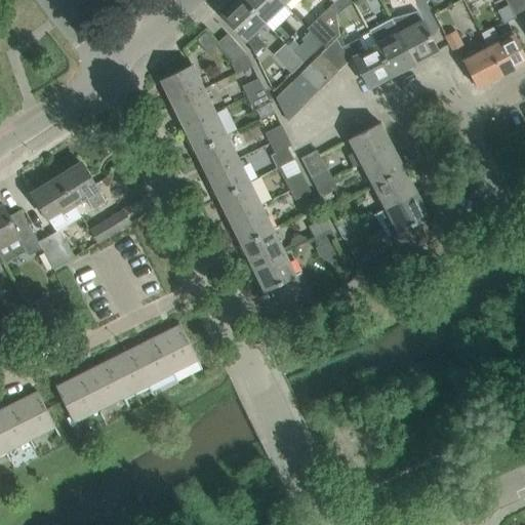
[(243,0),(237,0),(221,15),(245,41),(249,44),(251,48),(255,54),(266,44),(254,33),(265,23),(243,0)]
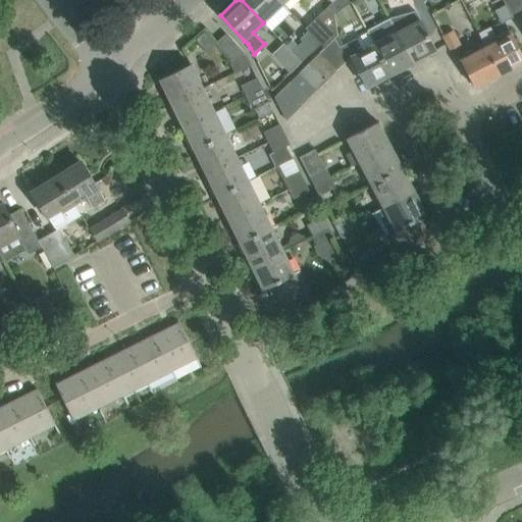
[(277,0),(242,0),(263,22),(282,4),(277,0)]
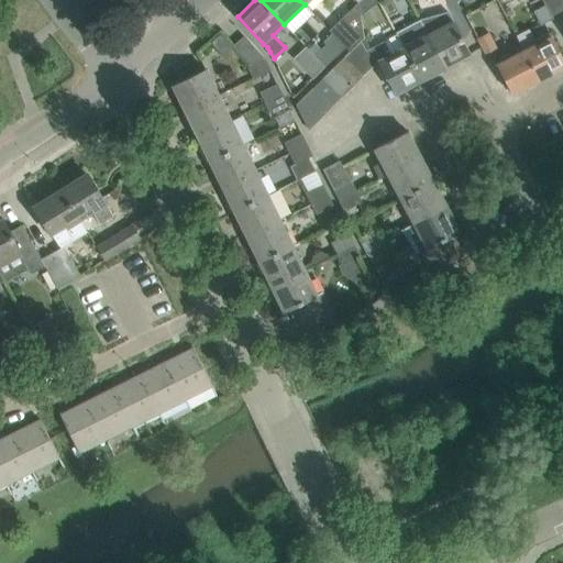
[(361,15),(379,1),(378,0),(360,0),(359,1),(361,15)]
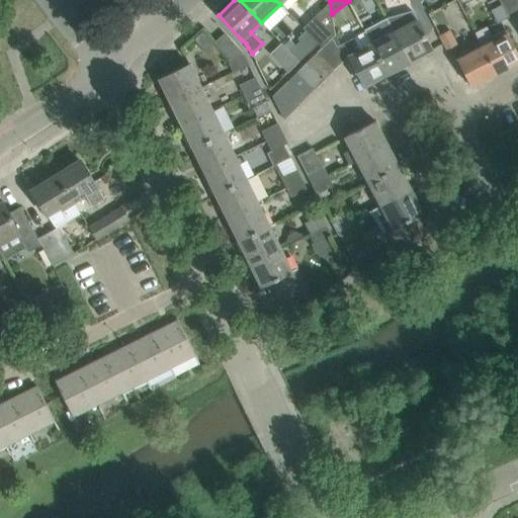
[(517,0),(499,0),(501,3),(508,17),(509,17),(508,15),(517,9),(517,0)]
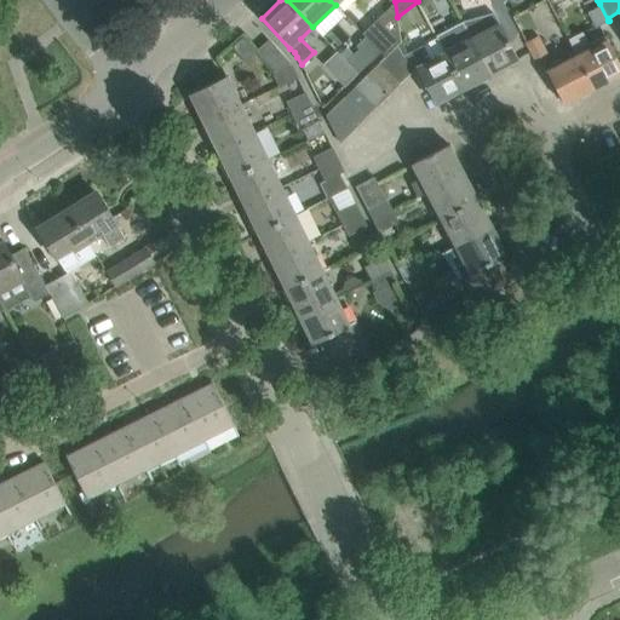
[(395,1),(361,34),(366,39),(379,52),(384,58),(396,46),(400,42),(397,17),(395,1)]
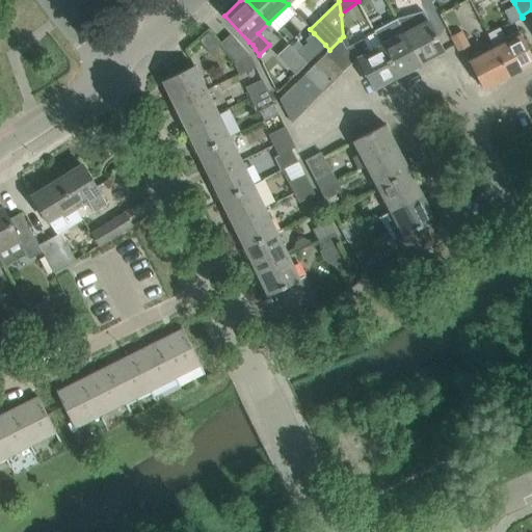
[(503,9),(511,24),(522,18),(514,3),(503,9)]
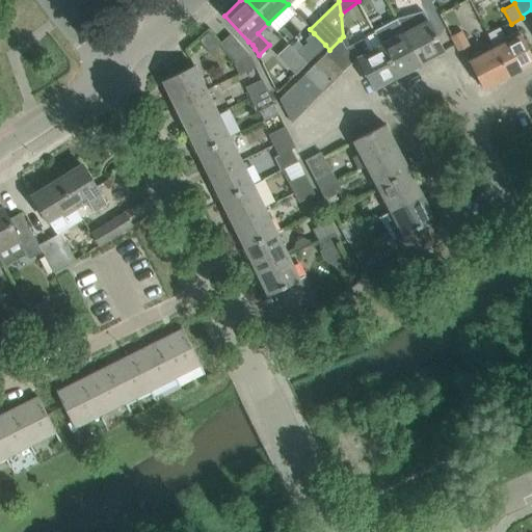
[(404,33),(420,64),(445,51),(428,21),(423,10),(396,18),(404,33)]
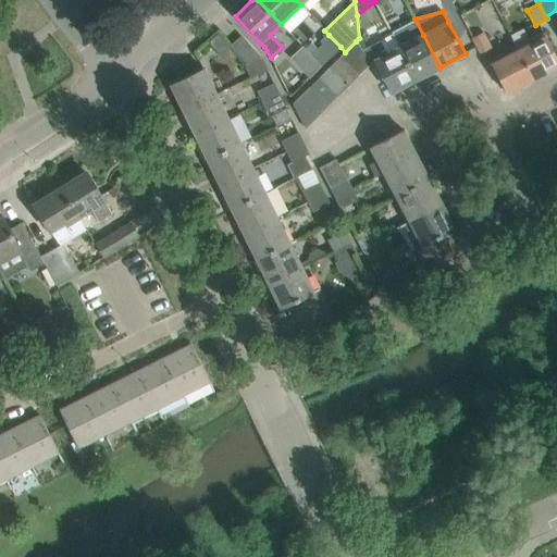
[(522,29),(510,35),(518,50),(534,79),(556,66),(556,58),(551,46),(544,33),(531,39),(529,40),(522,29)]
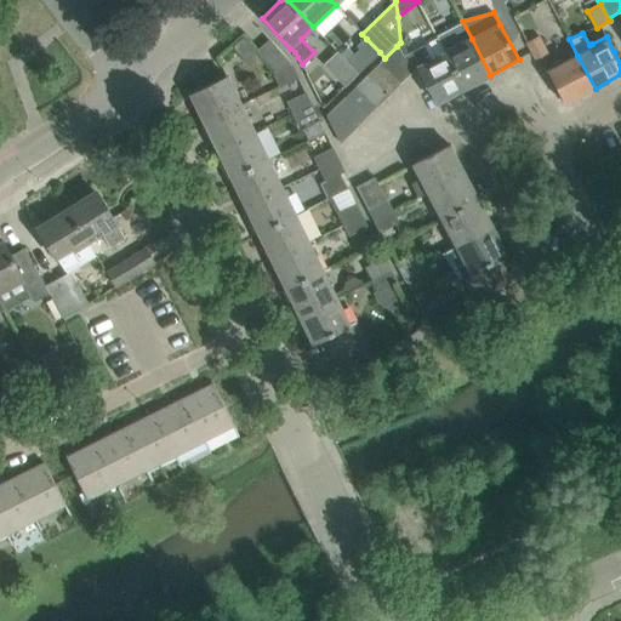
[(527,43),(533,53),(535,60),(547,53),(539,36),(527,43)]
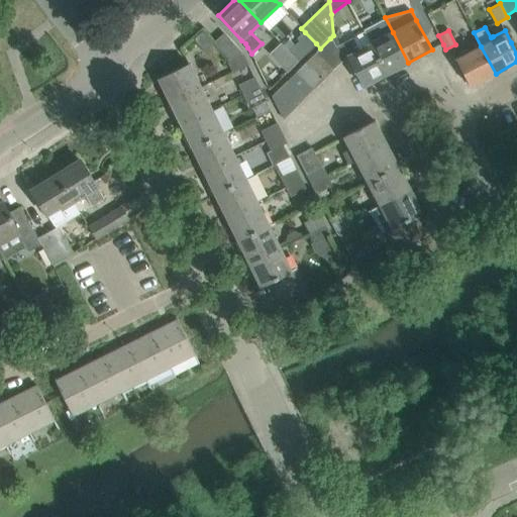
[(282,42),(280,44),(296,63),(307,52),(316,43),(305,32),(297,39),(298,40),(294,44),(289,39),(284,44),(282,42)]
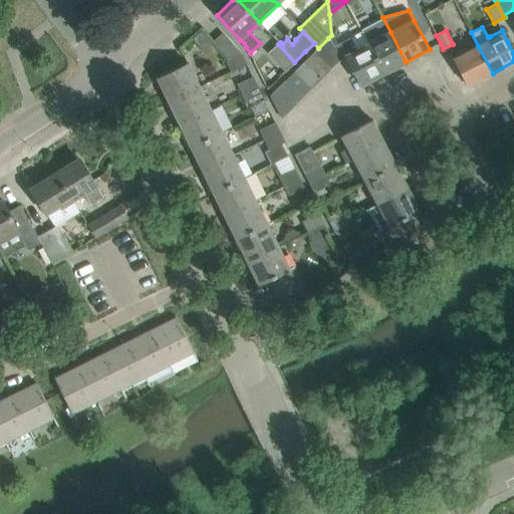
[(391,32),(367,44),(383,74),(406,62),(391,32)]
